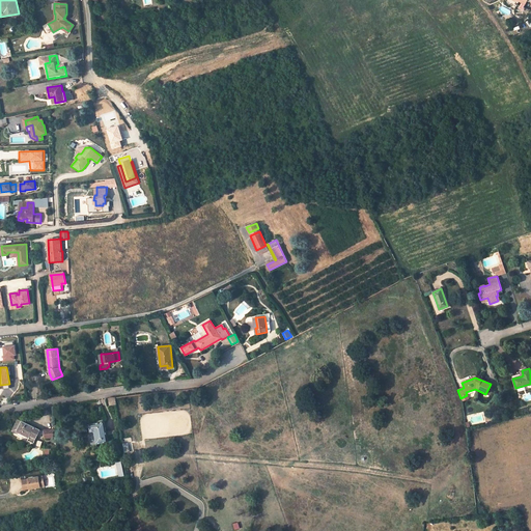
[(19,427),(17,431),(29,438),(28,440),(34,443),(40,430),(18,419),(15,425),(19,427)]
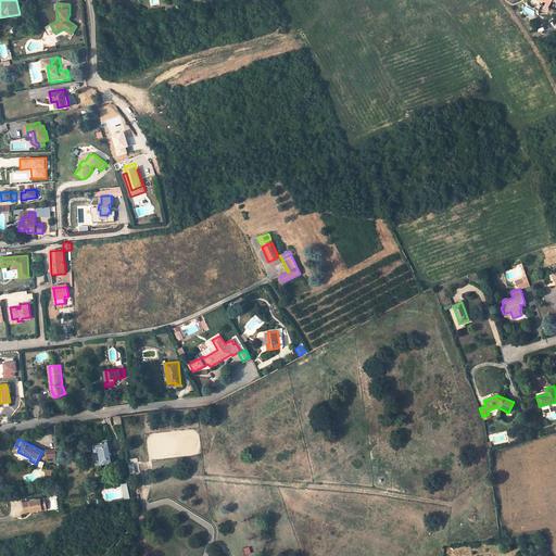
[(101,464),(113,463),(111,451),(110,442),(93,444),(95,452),(99,451),(101,464)]
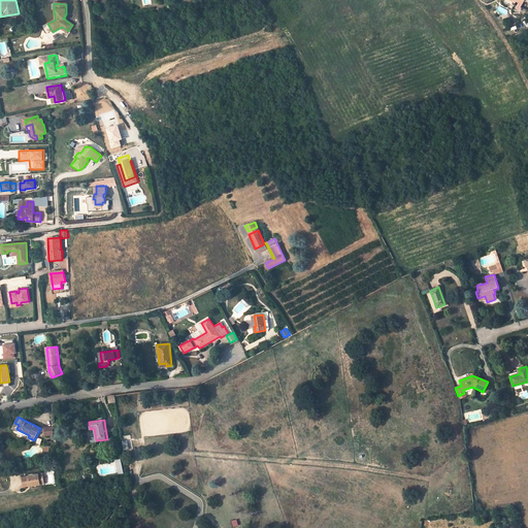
[(44,435),(56,434),(55,426),(43,427),(44,435)]
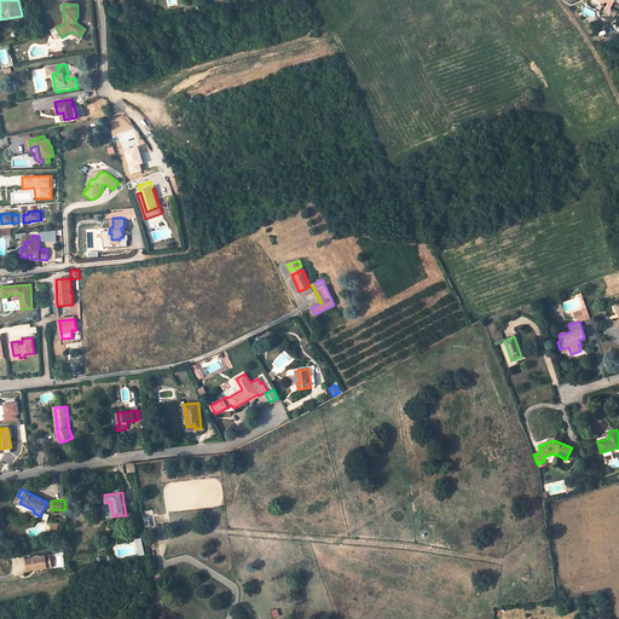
[(33,559),(25,560),(27,570),(34,568),(34,570),(50,567),(48,555),(33,557),(33,559)]
